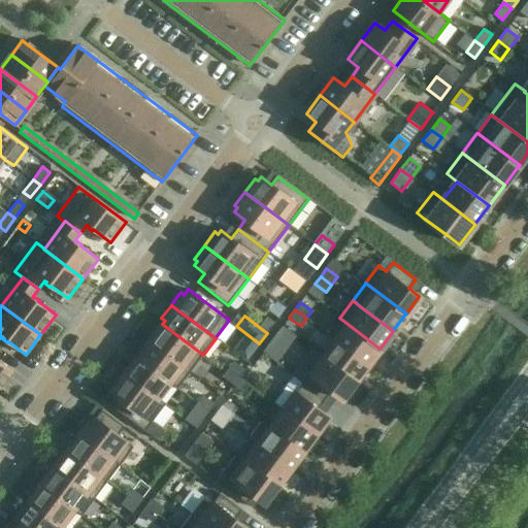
[(267,317),(259,327),(267,333),(274,323),(267,317)]
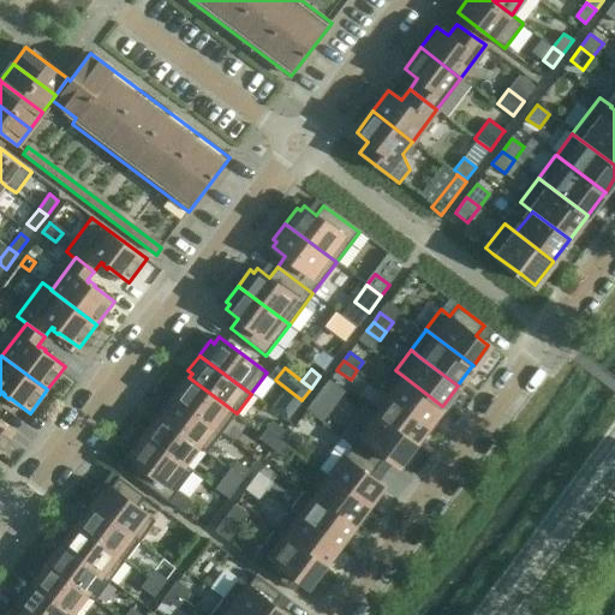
[(179,382),(171,394),(213,425),(222,433),(236,415),(237,413),(227,406),(189,377),(187,378),(183,384),(179,382)]
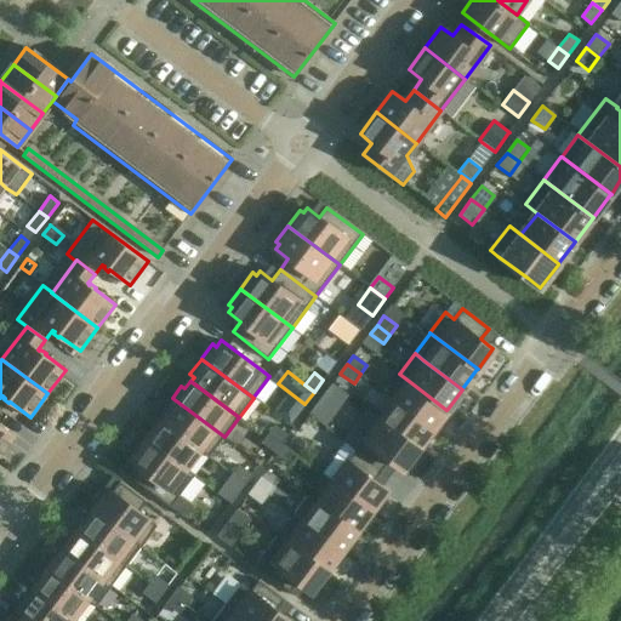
[(409,381),(394,399),(433,428),(446,410),(409,381)]
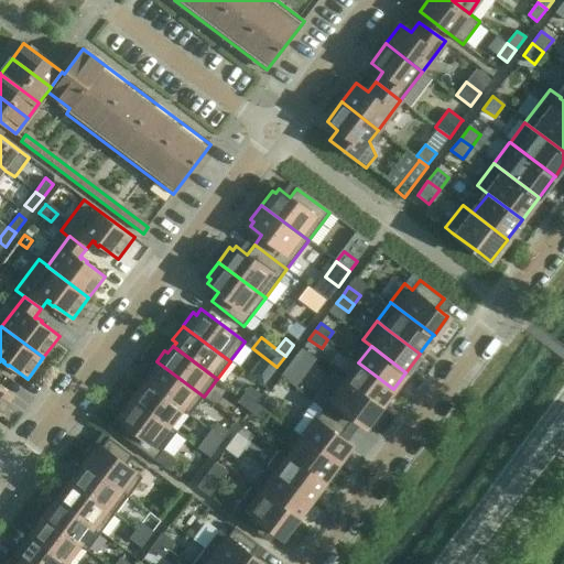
[(154,362),(145,376),(149,378),(147,381),(181,408),(181,409),(190,415),(190,414),(202,399),(204,397),(195,390),(156,361),(154,362)]
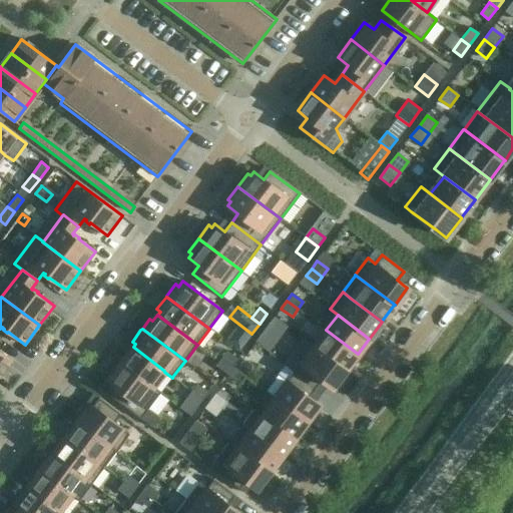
[(265,329),(254,342),(269,352),(279,339),(265,329)]
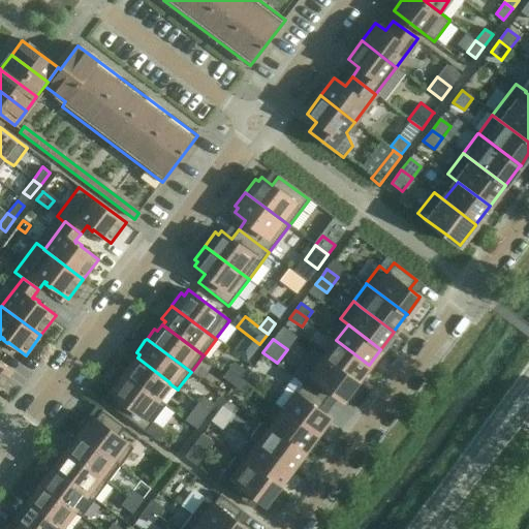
[(333,344),(323,356),(355,381),(366,369),(369,365),(336,340),(333,344)]
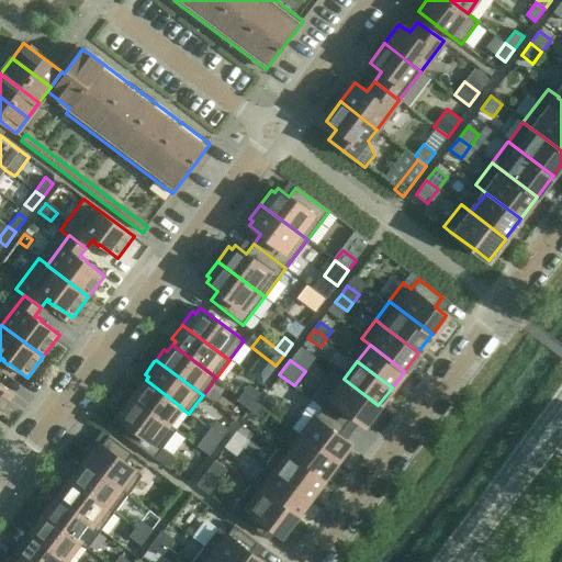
[(323,407),(322,408),(345,426),(352,416),(360,422),(363,425),(372,413),(378,405),(344,379),(338,388),(329,398),(323,407)]
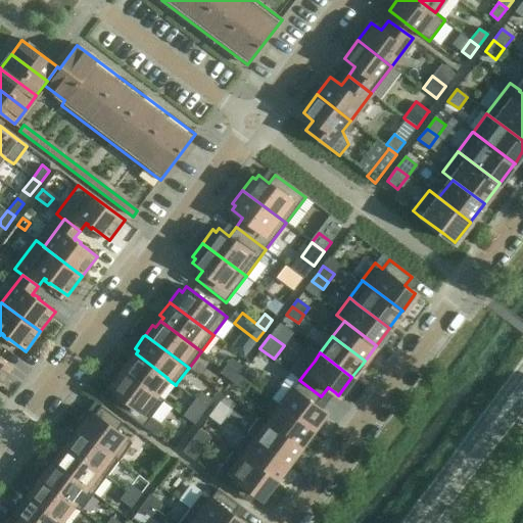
[(127,359),(121,367),(156,394),(167,380),(168,379),(168,378),(136,353),(134,355),(131,361),(127,359)]
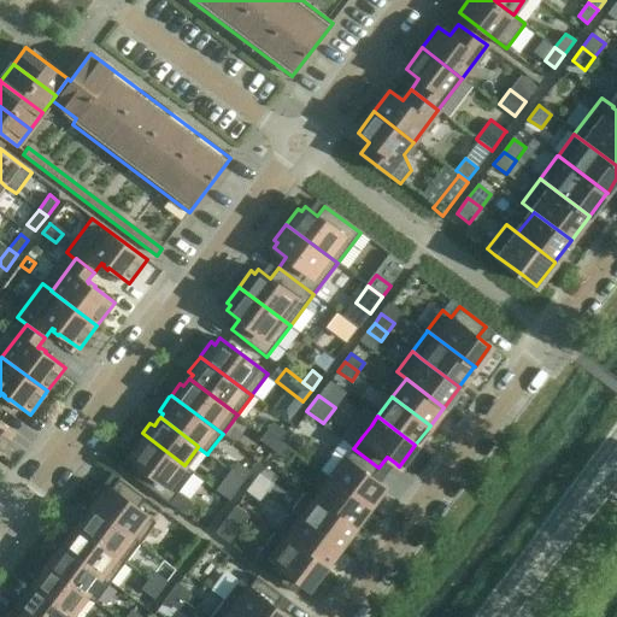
[(0,421),(0,453),(16,433),(0,421)]
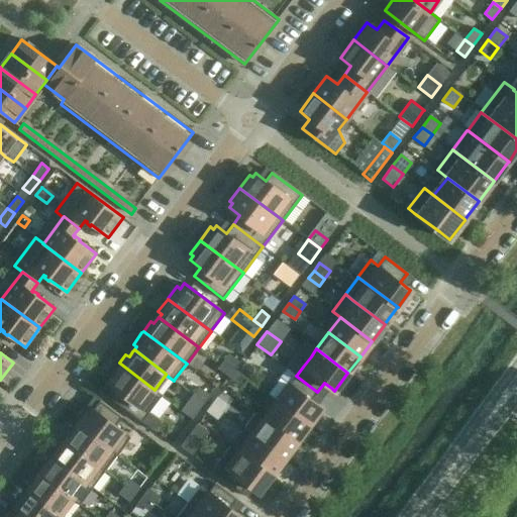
[(223,362),(234,370),(239,363),(228,354),(223,362)]
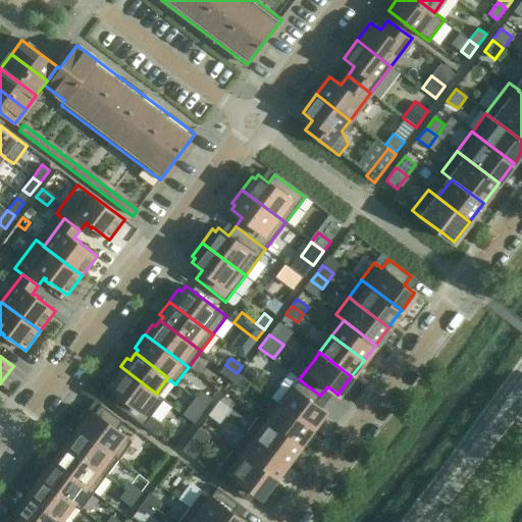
[(230,380),(237,373),(225,365),(220,372),(230,380)]
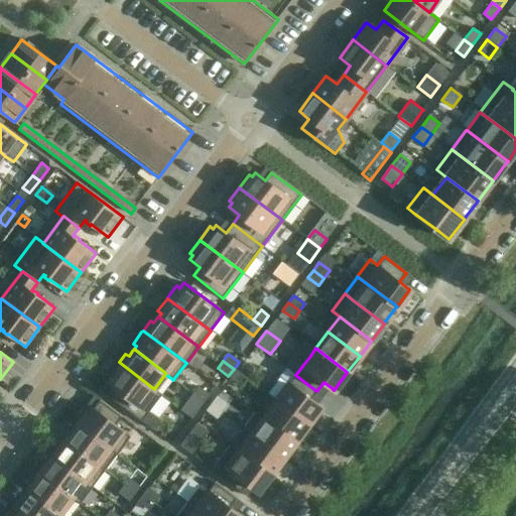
[(111,385),(105,393),(142,421),(148,412),(149,411),(159,397),(161,395),(162,394),(154,389),(119,362),(118,363),(117,365),(108,377),(111,379),(109,383),(111,385)]
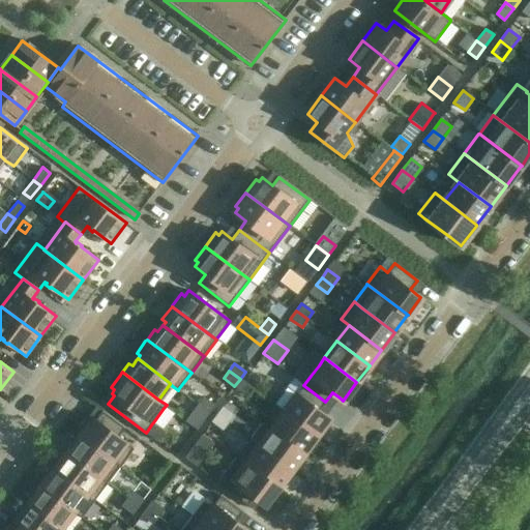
[(240,379),(234,386),(244,393),(251,386),(240,379)]
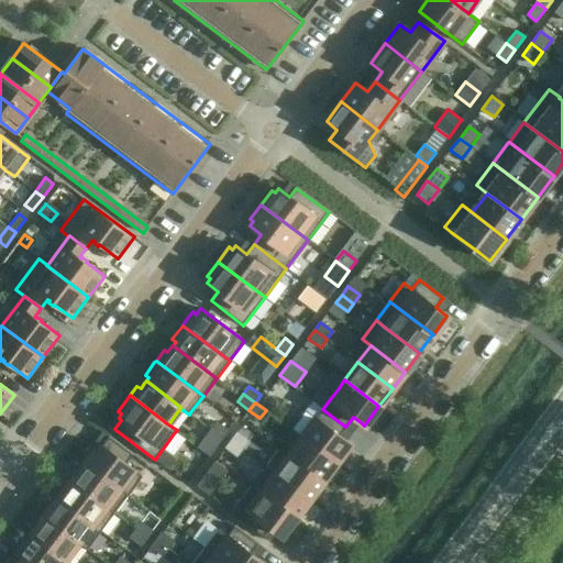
[(305,410),(291,429),(301,437),(337,463),(341,456),(350,444),(345,441),(339,435),(345,427),(322,409),(316,419),(305,410)]
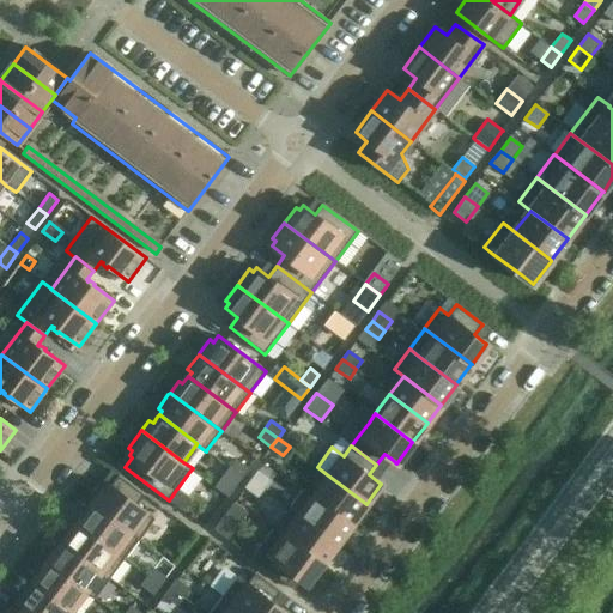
[(229,468),(242,478),(248,469),(236,460),(229,468)]
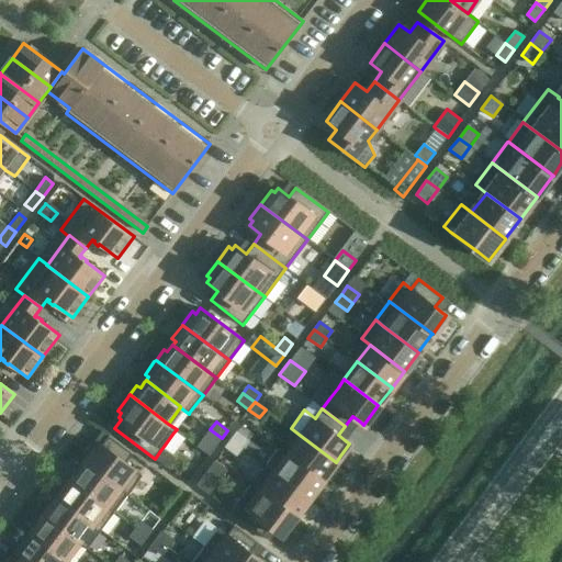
[(216,446),(222,438),(210,429),(204,437),(216,446)]
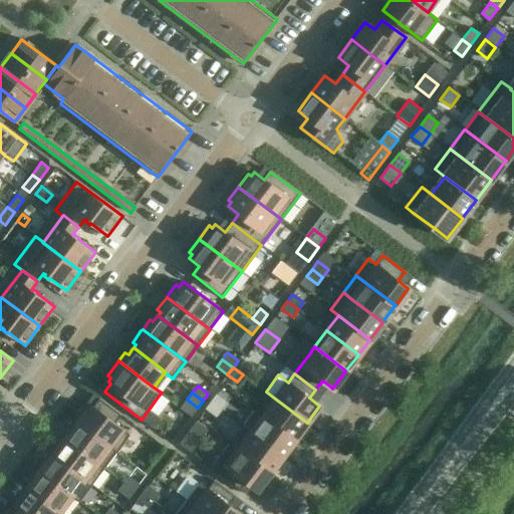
[(211,403),(222,411),(228,403),(217,396),(211,403)]
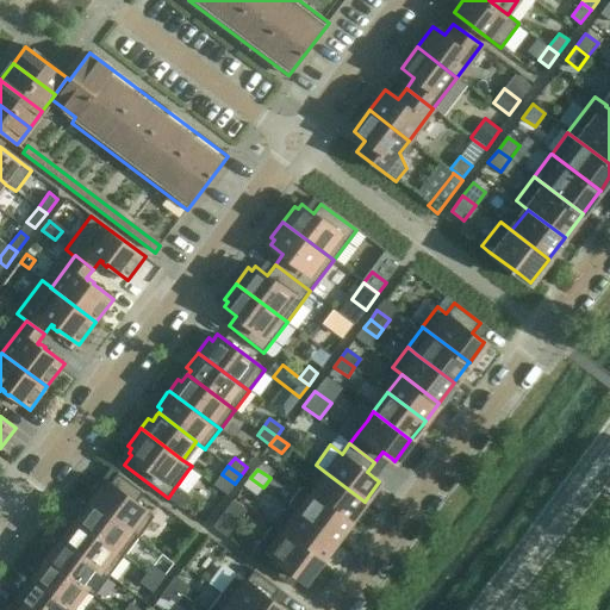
[(88,498),(139,536),(155,516),(136,503),(144,492),(118,473),(110,483),(107,480),(103,487),(98,484),(88,498)]
